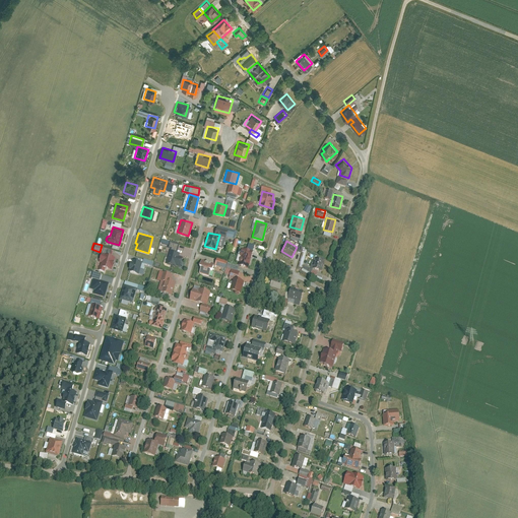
[(252,249),(242,247),(238,263),(248,266),(252,249)]
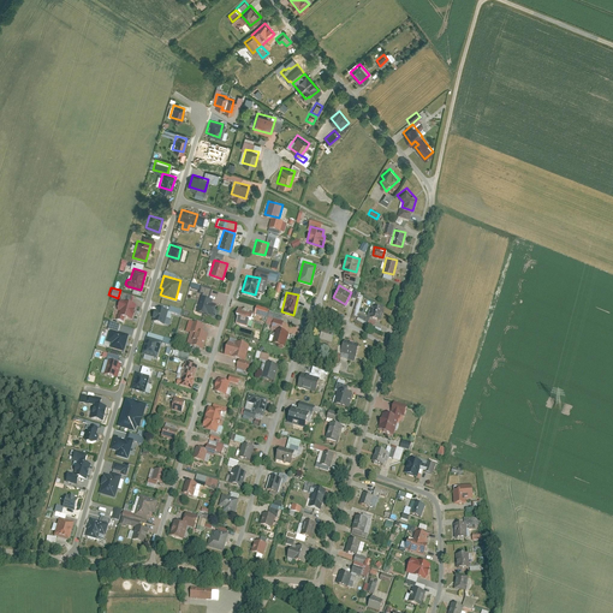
[(357,308),(361,295),(356,293),(350,316),(355,317),(357,308)]
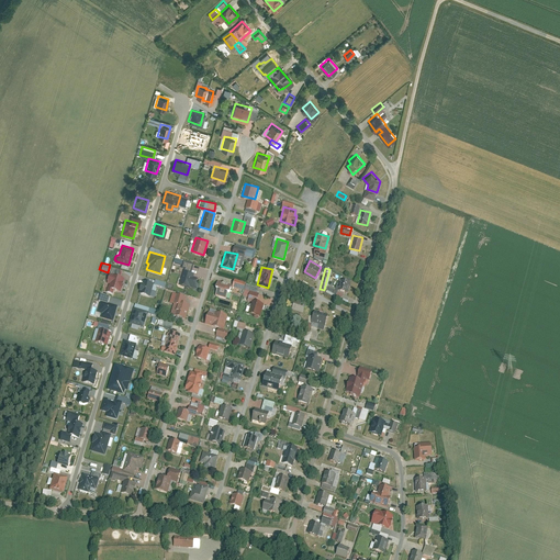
[(193,271),(183,269),(179,283),(194,287),(197,276),(192,275),(193,271)]
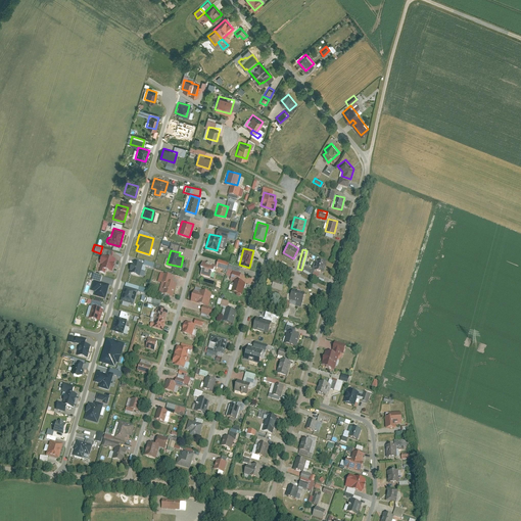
[(115,257),(102,253),(99,262),(100,262),(98,270),(104,271),(105,268),(111,270),(115,257)]
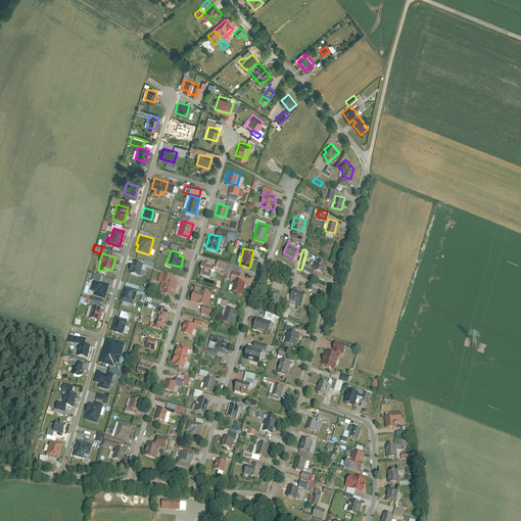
[(142,262),(133,258),(132,262),(131,262),(129,268),(131,269),(130,271),(139,274),(142,262)]
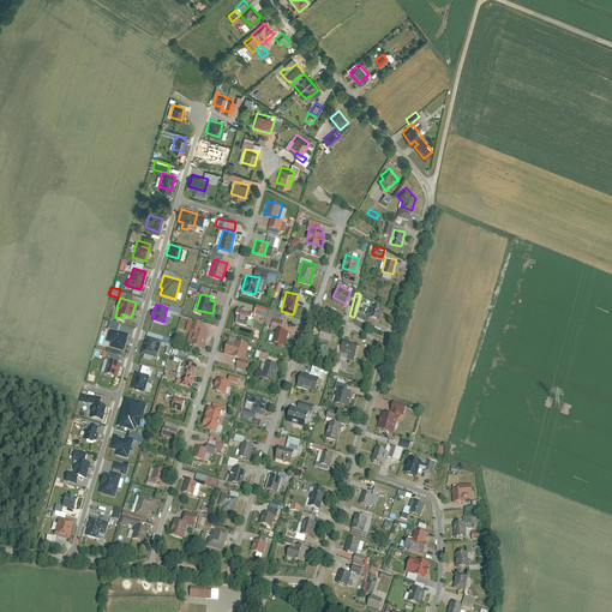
[(383,306),(371,304),(369,315),(379,317),(383,306)]
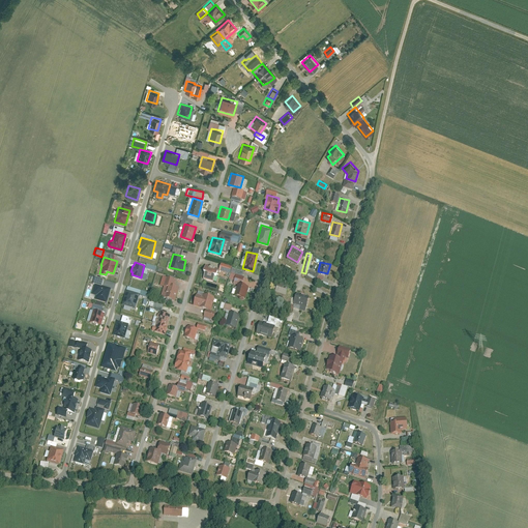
[(217,267),(205,263),(203,270),(204,271),(202,276),(212,280),(214,273),(216,274),(217,267)]
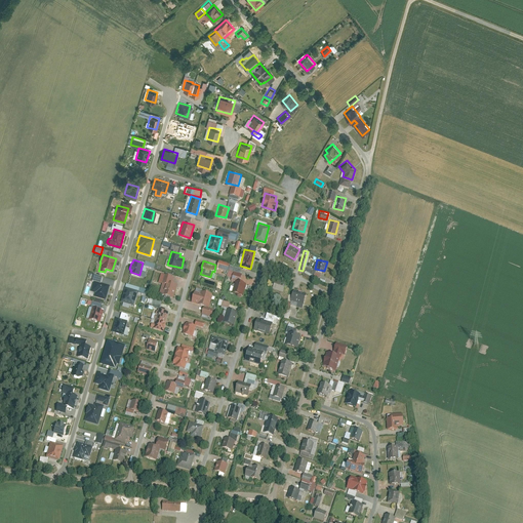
[(228,264),(225,276),(238,279),(239,276),(241,276),(242,273),(239,272),(240,267),(228,264)]
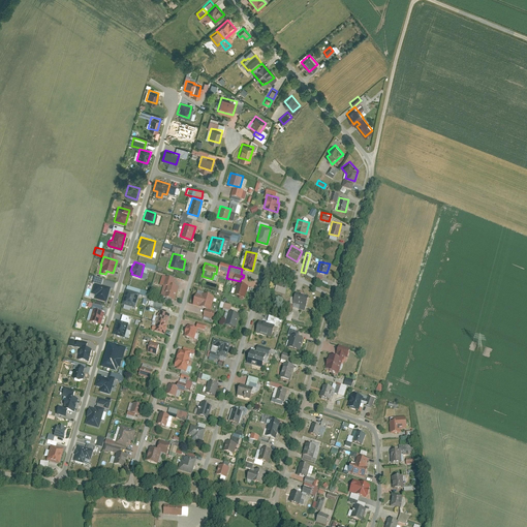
[(175,277),(161,274),(159,282),(162,283),(160,293),(175,299),(178,285),(173,283),(175,277)]
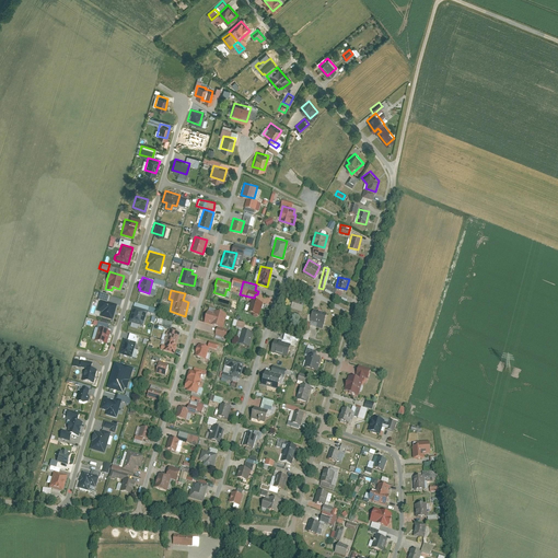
[(116,302),(100,298),(96,309),(101,310),(100,314),(112,317),(116,302)]
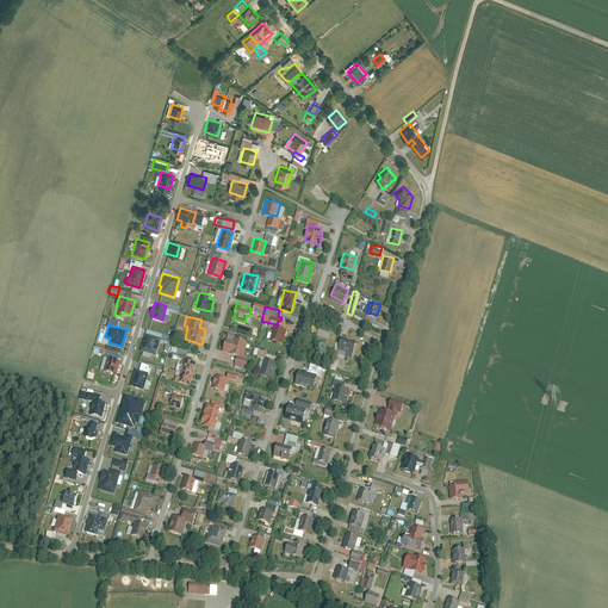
[(285,328),(273,324),(270,337),(281,341),(285,328)]
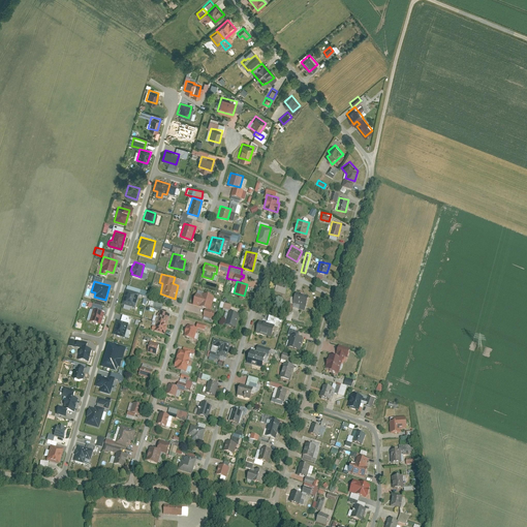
[(285,285),(275,282),(273,290),(283,293),(285,285)]
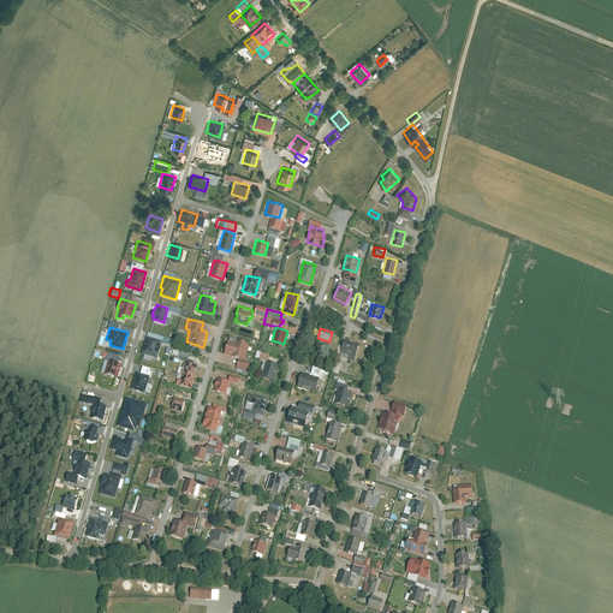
[(161,339),(146,334),(141,351),(156,356),(161,339)]
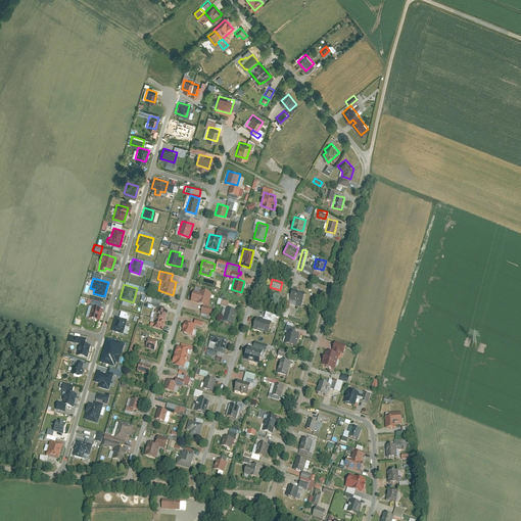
[(211,291),(194,286),(190,299),(207,304),(211,291)]
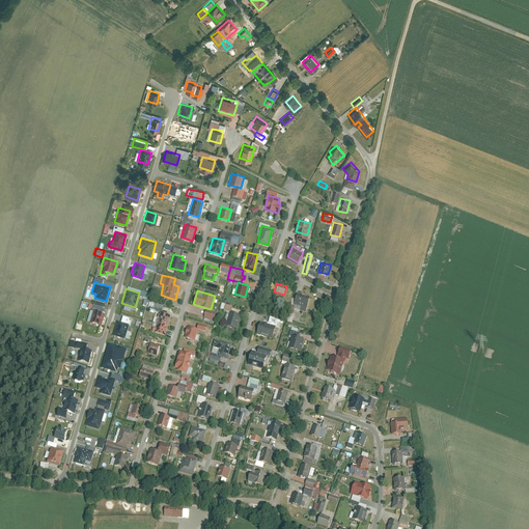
[(309,295),(297,291),(294,302),(306,306),(309,295)]
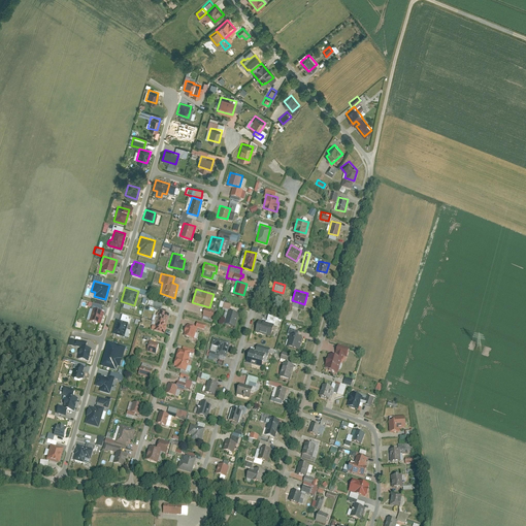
[(103,310),(92,307),(89,319),(100,322),(103,310)]
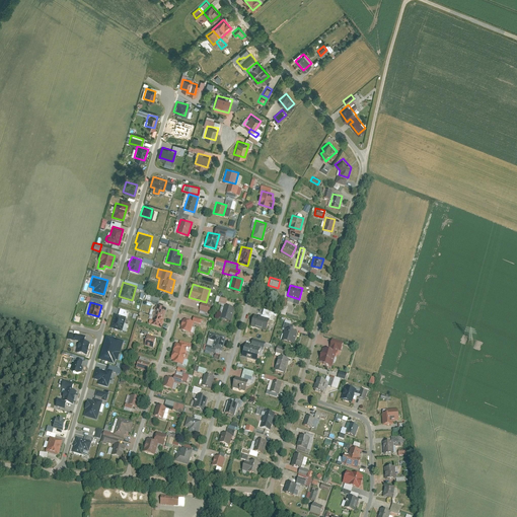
[(165,306),(155,303),(151,317),(149,317),(148,322),(161,326),(163,316),(165,306)]
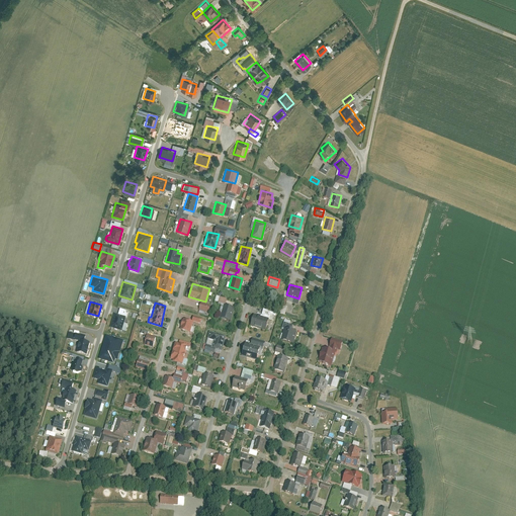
[(234,306),(224,303),(220,316),(230,319),(234,306)]
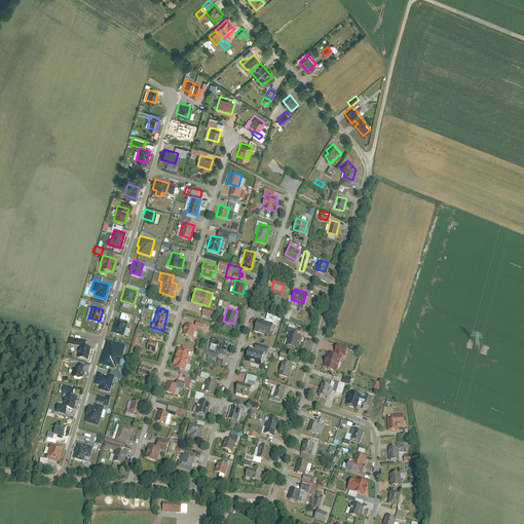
[(127,320),(115,315),(111,331),(123,334),(127,320)]
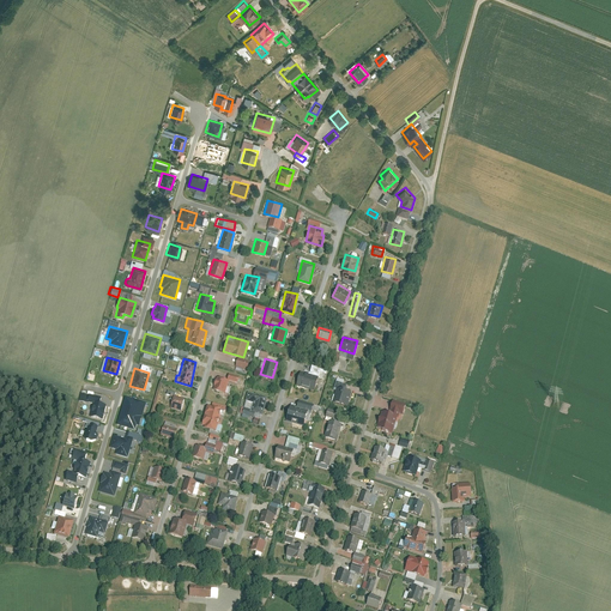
[(318,375),(300,369),(296,382),(314,388),(318,375)]
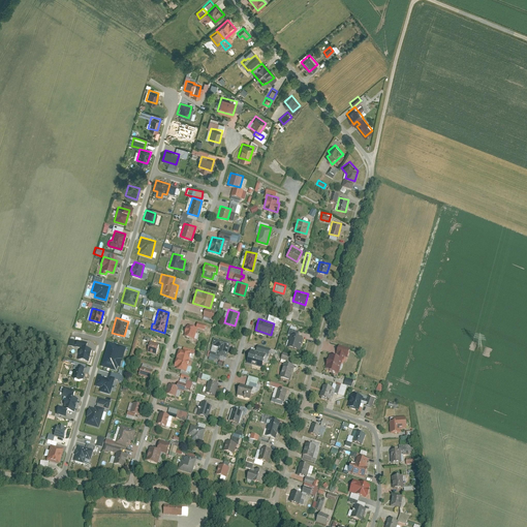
[(196,326),(187,323),(183,334),(193,337),(196,326)]
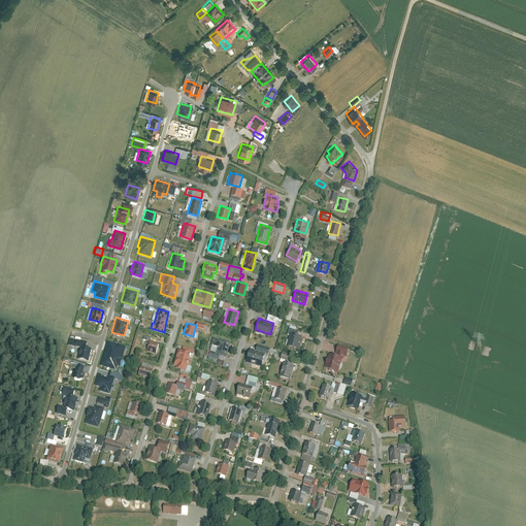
[(302,335),(289,332),(286,344),(299,348),(302,335)]
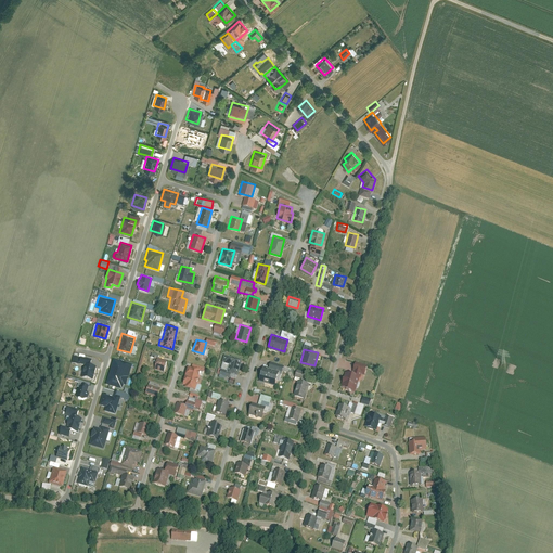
[(241,358),(223,354),(221,360),(229,362),(227,371),(238,374),(241,358)]
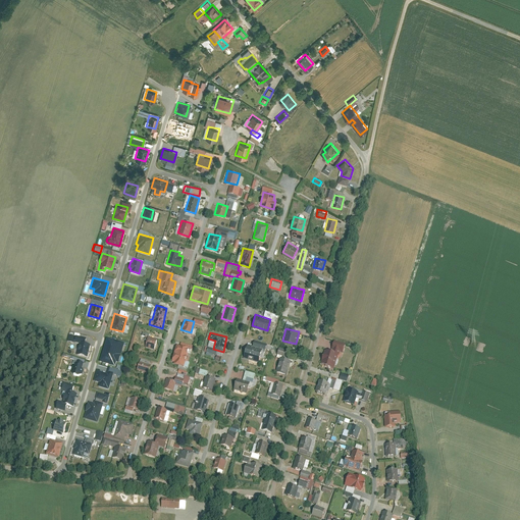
[(157,338),(148,334),(145,346),(154,348),(157,338)]
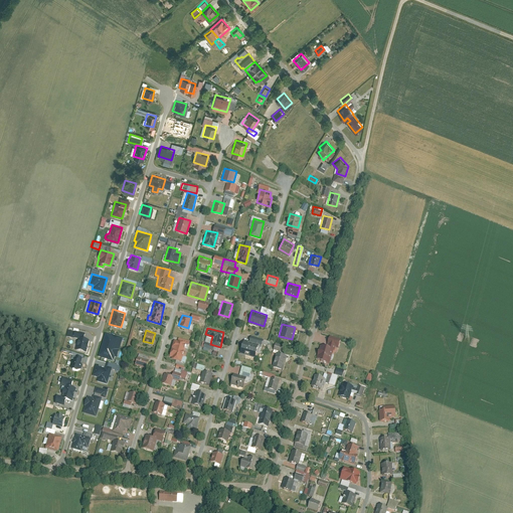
[(122,336),(105,331),(98,354),(113,359),(114,354),(117,355),(122,336)]
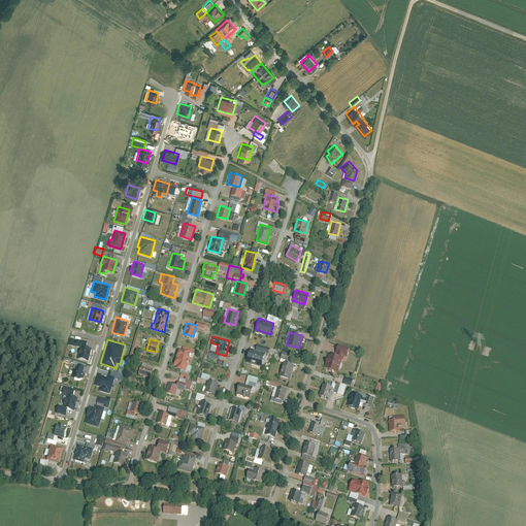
[(91,347),(80,344),(77,357),(88,360),(91,347)]
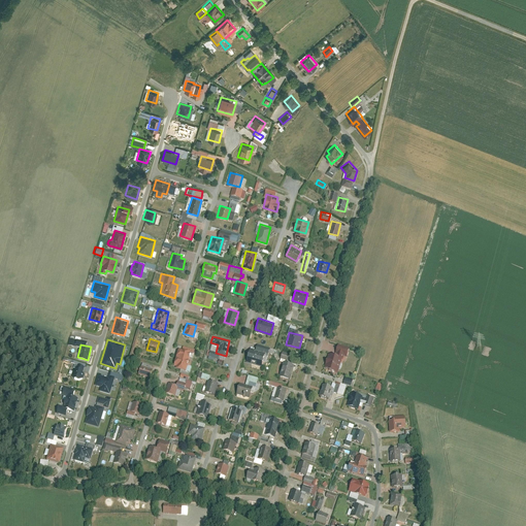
[(190,351),(178,347),(173,364),(175,364),(175,366),(185,369),(190,351)]
